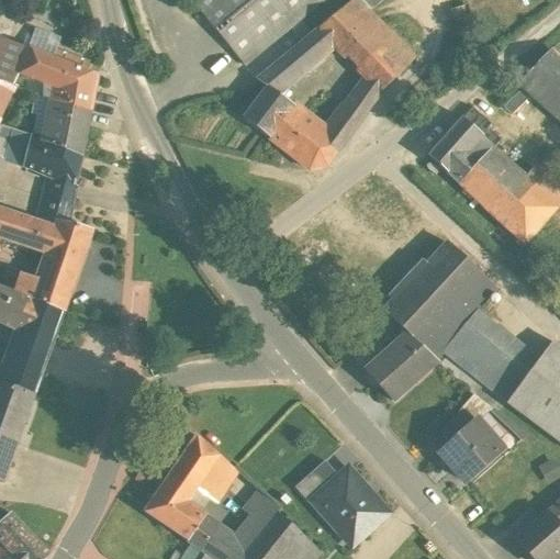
[(193,0),(246,63),(320,0),(193,0)]
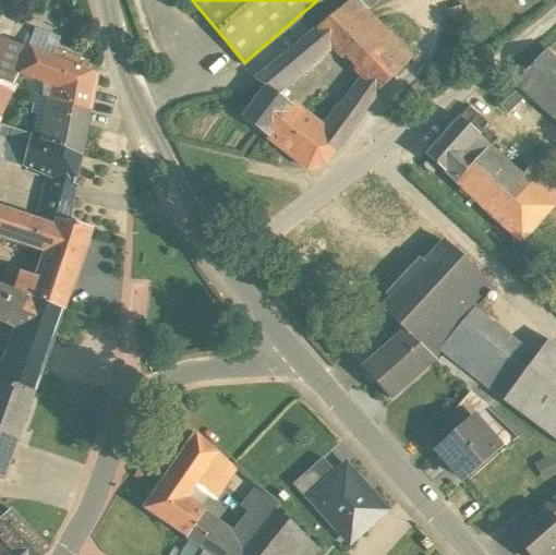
[(369,9),(359,0),(348,0),(318,25),(319,26),(334,40),(335,40),(363,70),(365,72),(381,88),(414,56),(369,9)]
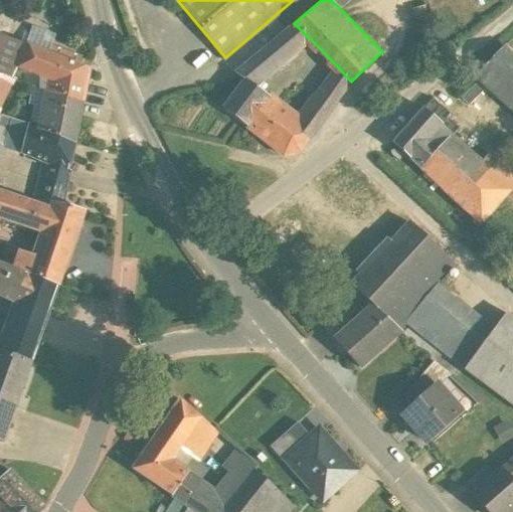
[(331,0),(340,8),(349,0),(331,0)]
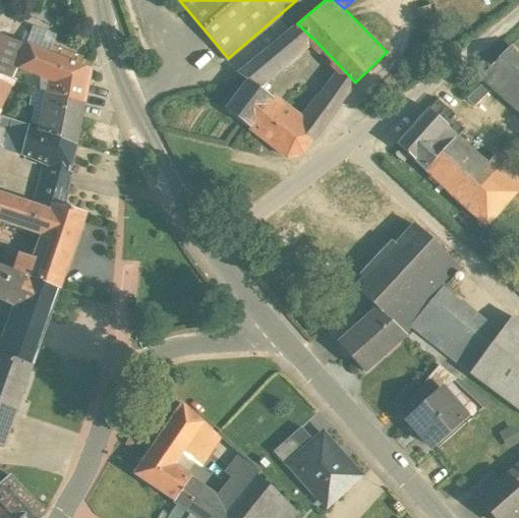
[(298,24),(240,72),(249,78),(258,83),(312,38),(311,38),(298,24)]
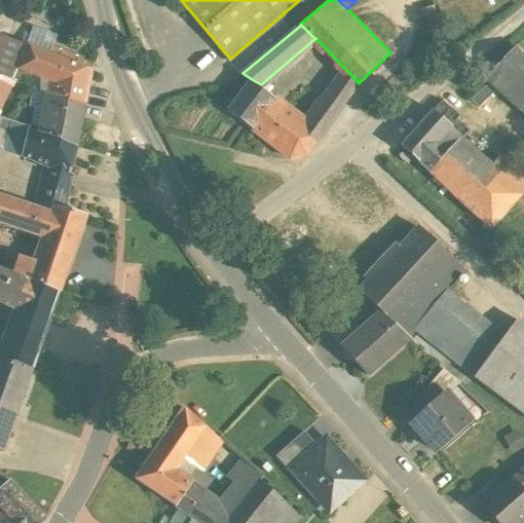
[(52,52),(0,32),(0,72),(13,77),(20,66),(59,80),(57,92),(86,102),(92,69),(82,65),(52,52)]
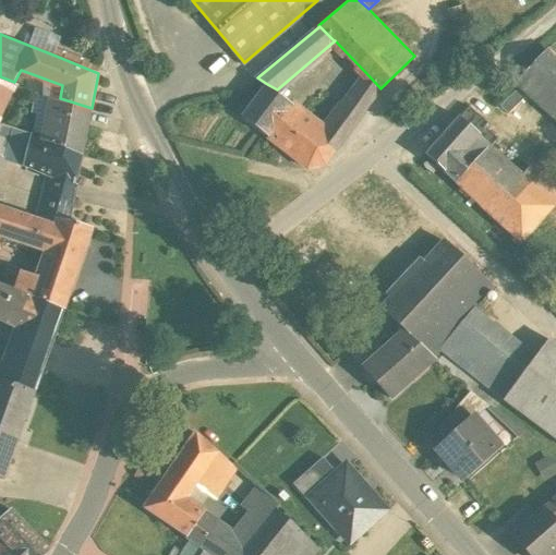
[(89,60),(58,48),(56,56),(87,69),(89,60)]
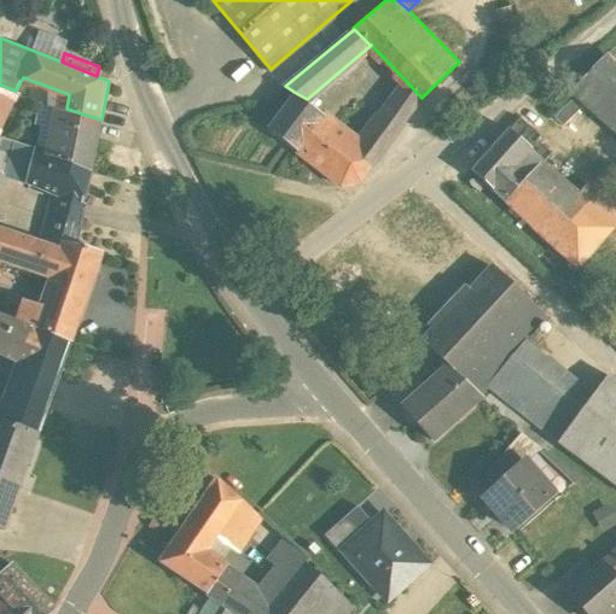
[(615,62),(606,54),(574,91),(615,128),(615,62)]
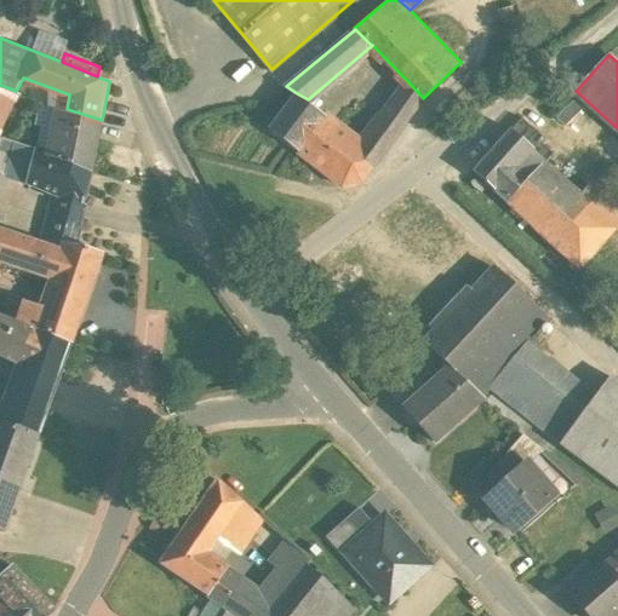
[(423,98),(406,80),(393,98),(412,114),(423,98)]
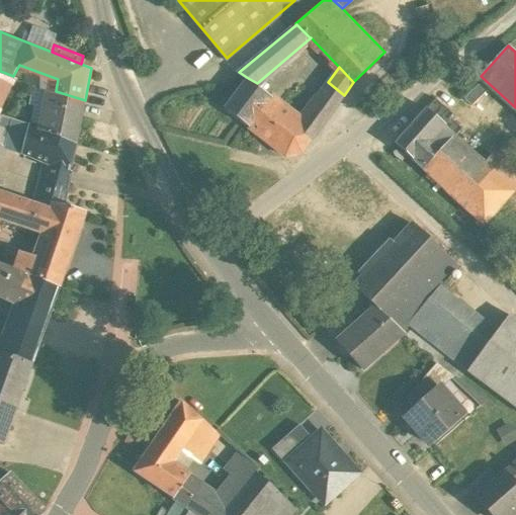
[(0,71),(0,102),(13,76),(0,71)]
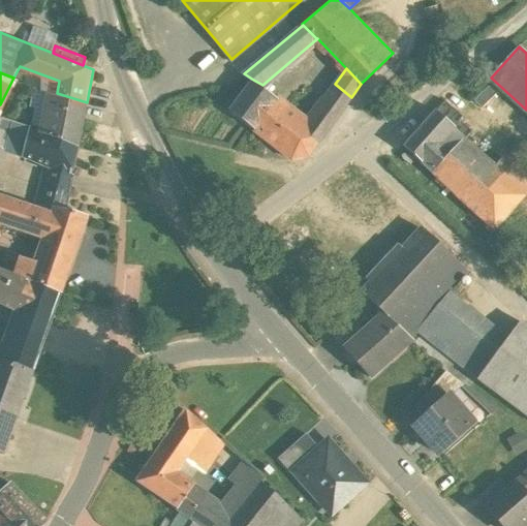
[(296,111),(262,85),(253,80),(231,110),(274,142),(296,111)]
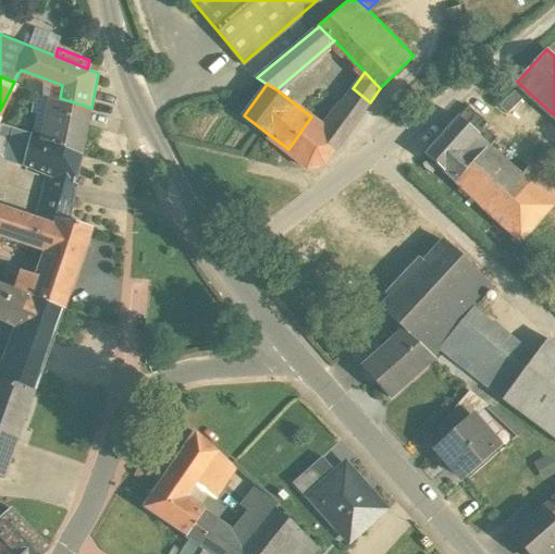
[(325,127),(311,117),(288,149),(310,165),(327,162),(370,102),(353,88),(325,127)]
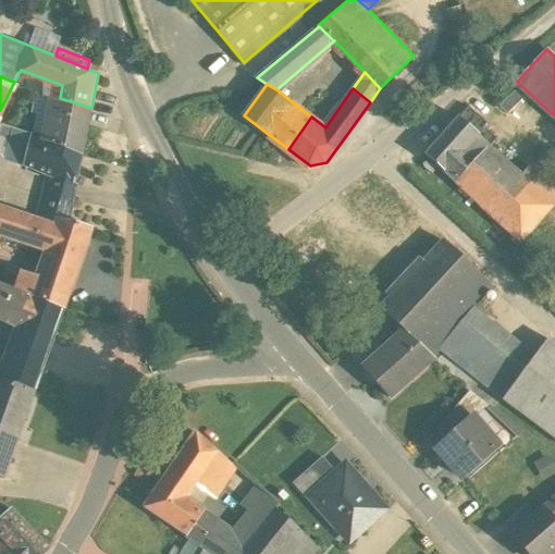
[(60,98),(54,96),(45,140),(82,152),(91,108),(60,98)]
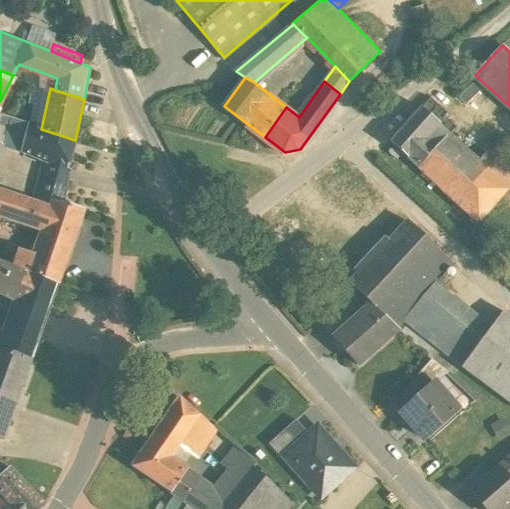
[(428,99),(411,119),(427,135),(438,122),(445,115),(428,99)]
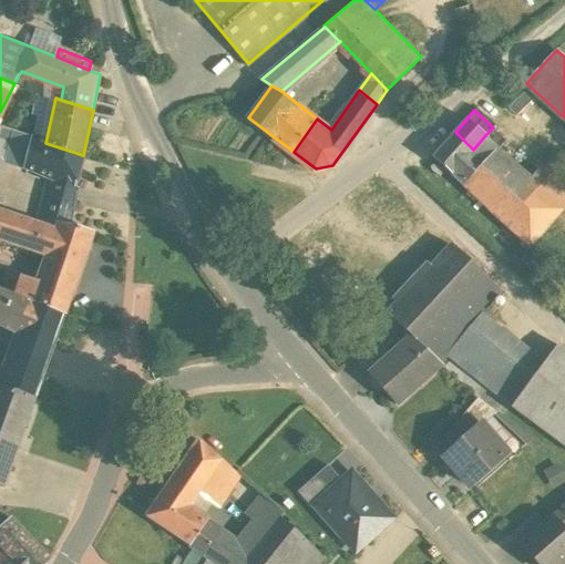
[(473,150),(455,132),(434,155),(465,184),(485,162),(472,151),(473,150)]
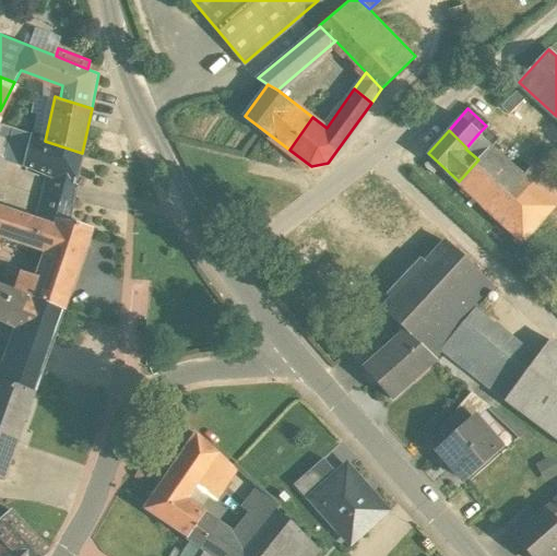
[(465,149),(478,160),(459,181),(498,216),(532,178),(526,173),(478,133),(466,148),(465,149)]
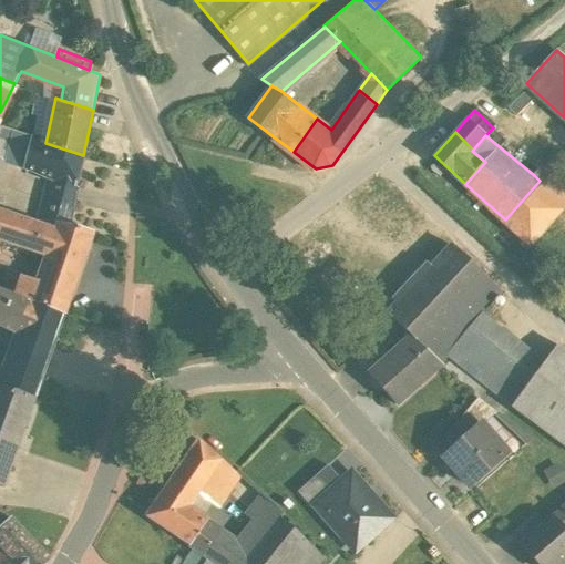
[(83,155),(45,143),(32,136),(26,164),(58,177),(76,185),(83,155)]
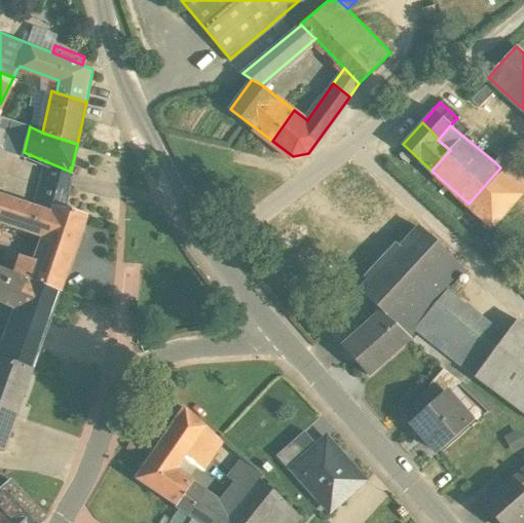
[(495,227),(523,193),(523,176),(501,154),(495,162),(500,167),(469,203),(495,227)]
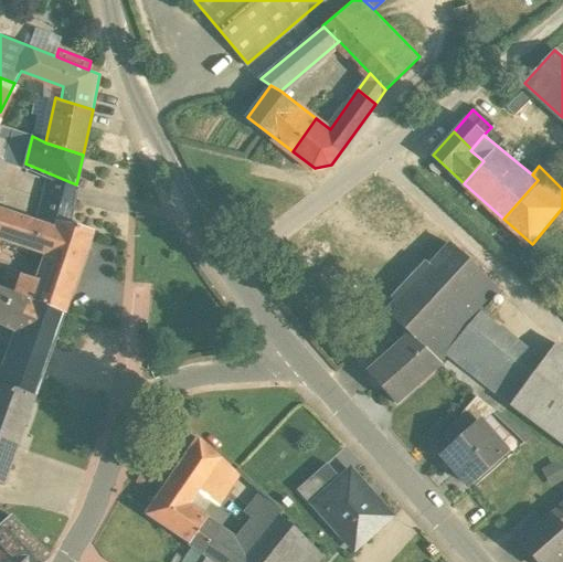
[(76,184),(57,177),(51,212),(11,202),(8,211),(24,216),(49,224),(52,218),(68,222),(76,184)]
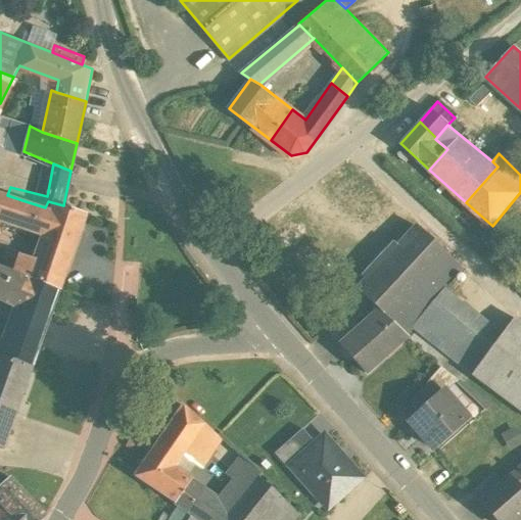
[(0,219),(14,224),(44,234),(37,257),(21,252),(15,269),(31,275),(59,288),(66,268),(87,211),(69,206),(63,205),(48,201),(45,207),(22,200),(7,195),(0,192),(0,219)]
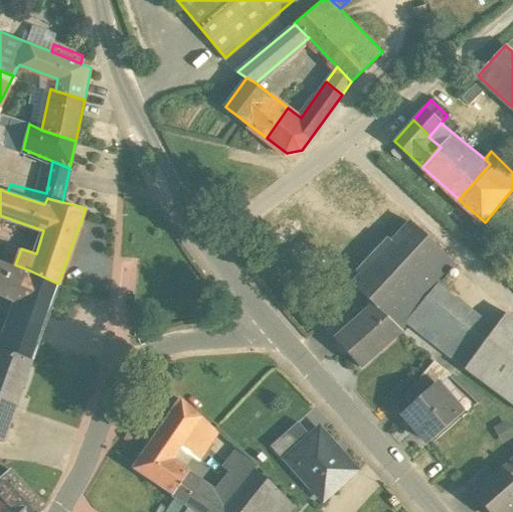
[(392,241),(391,243),(364,272),(352,283),(374,303),(385,313),(445,250),(411,220),(410,221),(392,241)]
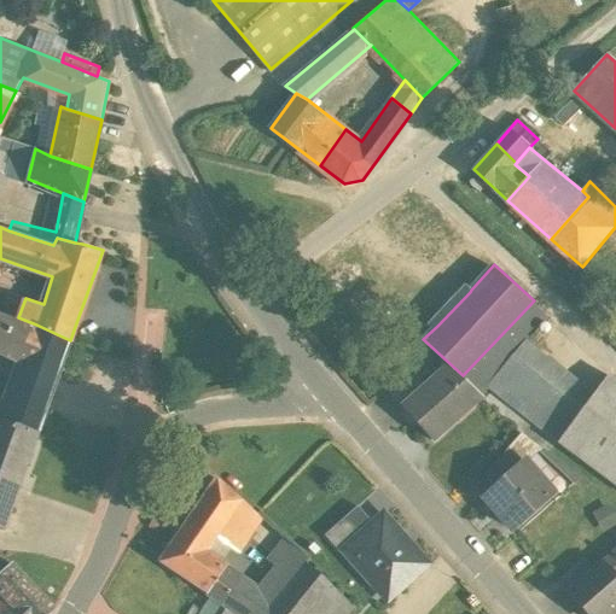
[(534,300),(463,375),(483,393),(513,357),(532,337),(530,334),(548,314),(534,300)]
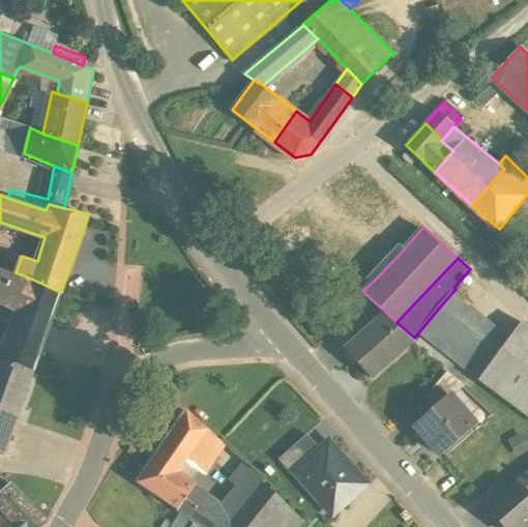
[(16,272),(0,266),(0,296),(22,308),(31,279),(16,272)]
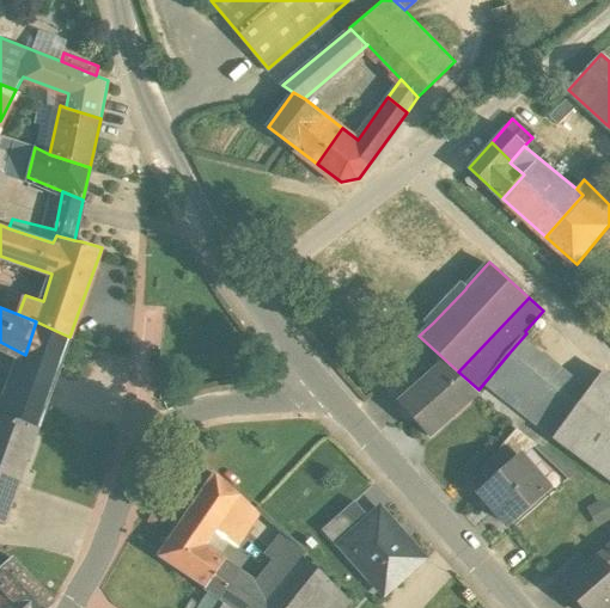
[(69,337),(36,321),(25,355),(59,370),(71,338),(69,337)]
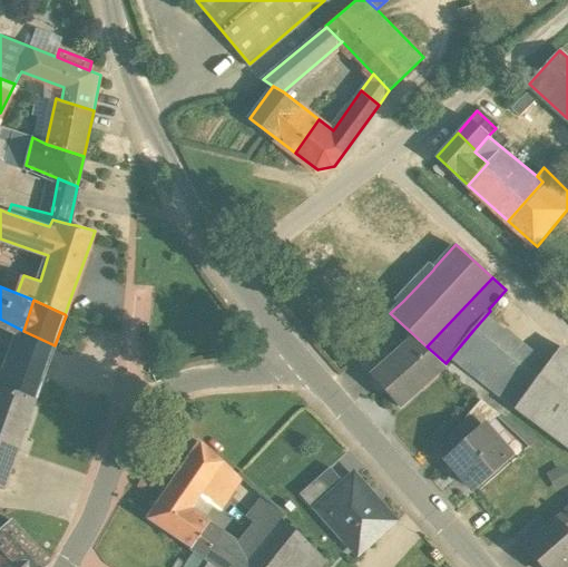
[(490,311),(473,330),(477,333),(454,357),(475,373),(508,331),(490,311)]
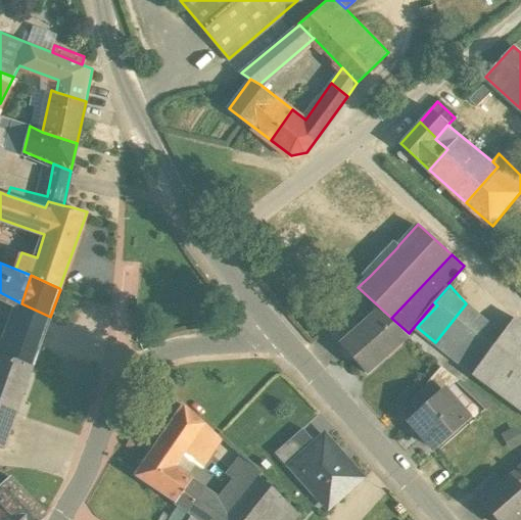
[(50,317),(21,303),(7,343),(3,355),(33,365),(34,366),(50,317)]
